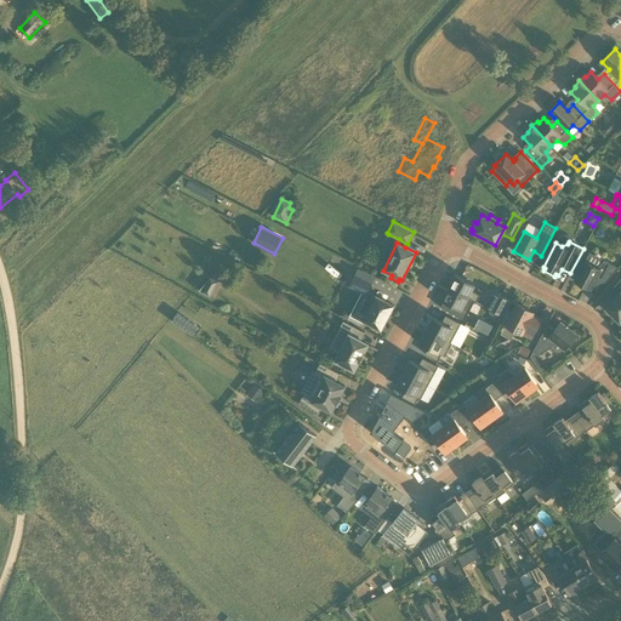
[(588,289),(591,290),(591,289),(597,278),(605,283),(619,268),(604,261),(598,267),(585,261),(574,281),(585,288),(588,289)]
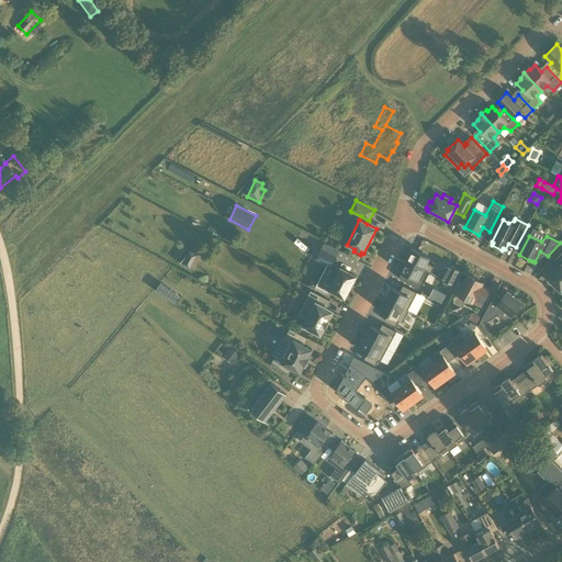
[(322,248),(316,259),(327,265),(332,267),(333,265),(337,257),(322,248)]
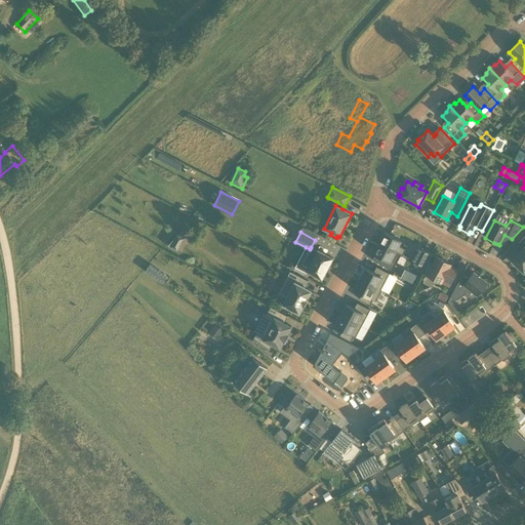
[(406,250),(399,246),(401,241),(385,232),(379,243),(401,254),(403,255),(406,250)]
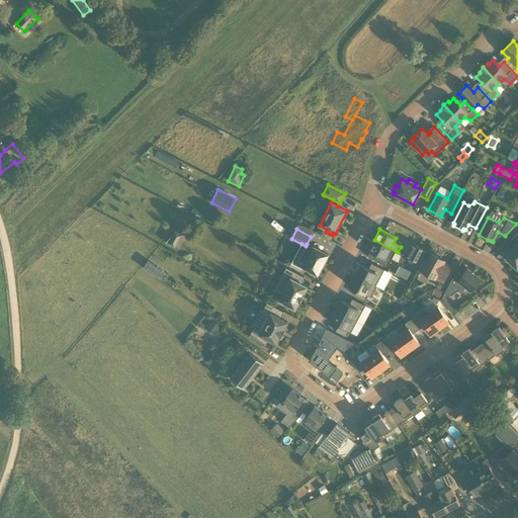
[(170,238),(166,243),(169,244),(175,247),(178,242),(172,239),(170,238)]
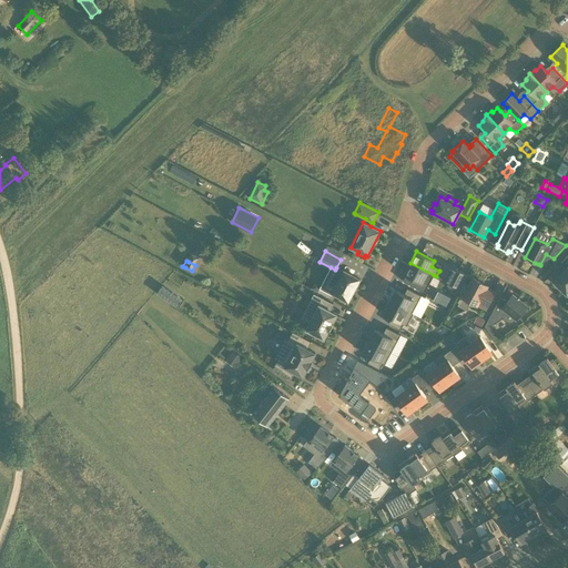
[(406,275),(403,282),(424,293),(434,275),(411,263),(404,274),(406,275)]
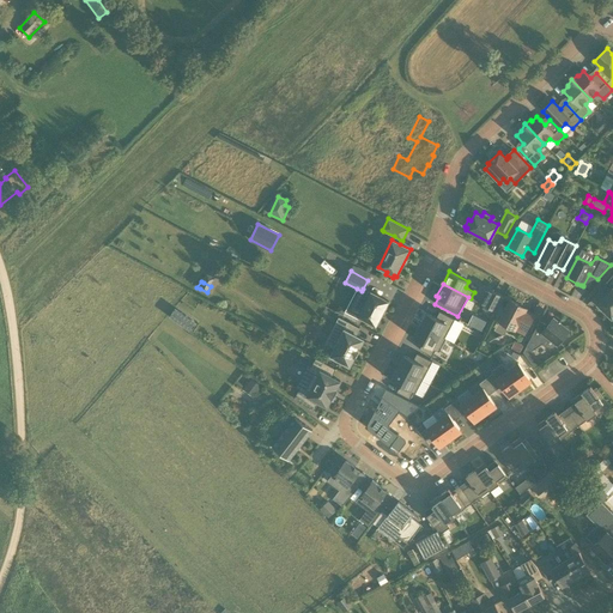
[(357,289),(345,311),(358,319),(359,316),(365,320),(375,325),(376,326),(377,323),(381,315),(382,315),(383,311),(388,303),(389,302),(387,301),(372,293),(374,293),(371,292),(369,291),(363,289),(362,291),(357,289)]
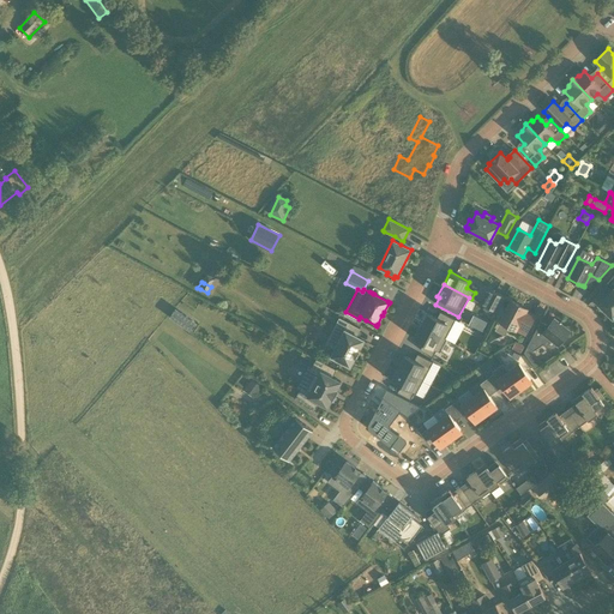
[(613,289),(600,305),(613,318),(613,317),(613,289)]
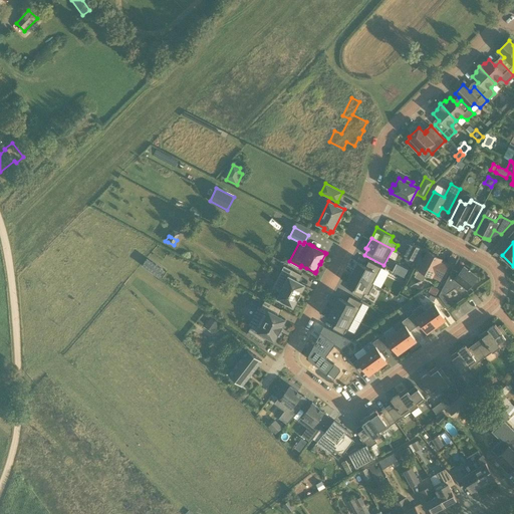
[(410,243),(404,255),(416,262),(422,249),(410,243)]
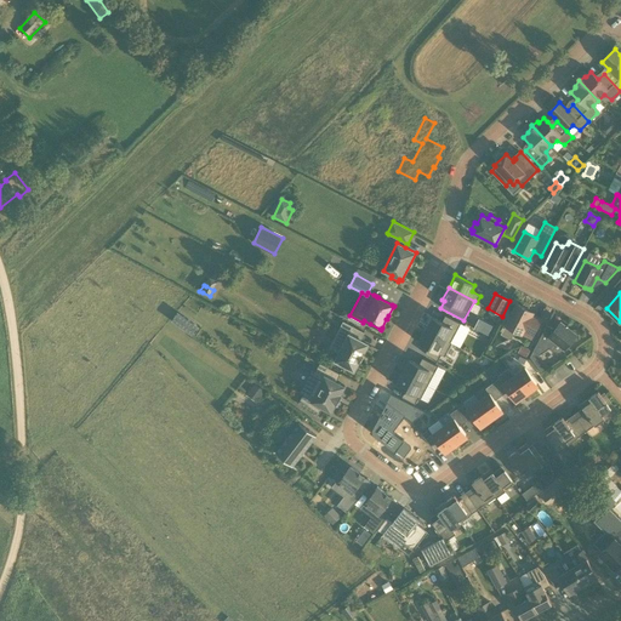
[(517,305),(505,326),(519,334),(522,335),(524,331),(533,336),(541,320),(533,315),(534,313),(517,305)]
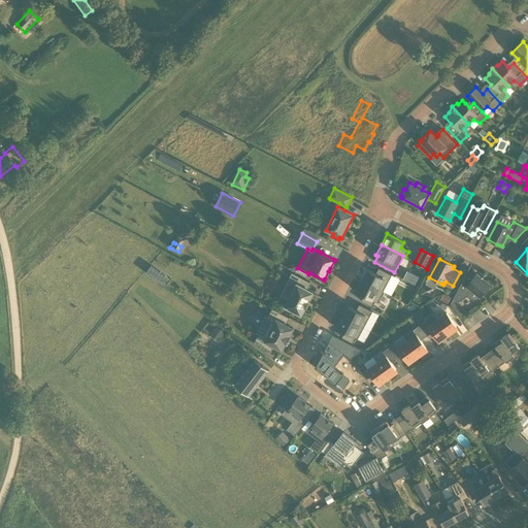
[(378,268),(375,274),(367,269),(362,281),(383,292),(392,275),(378,268)]
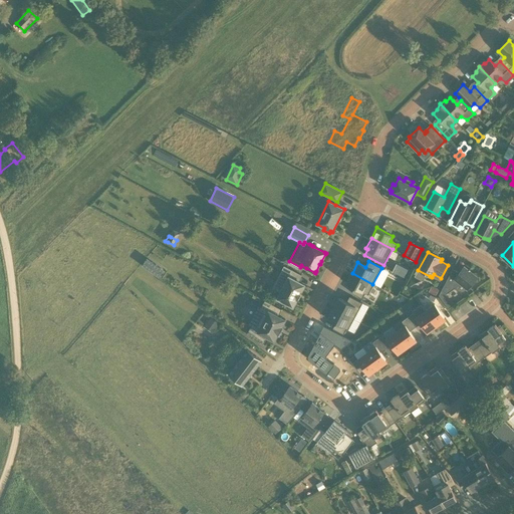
[(154,263),(149,270),(155,274),(160,267),(154,263)]
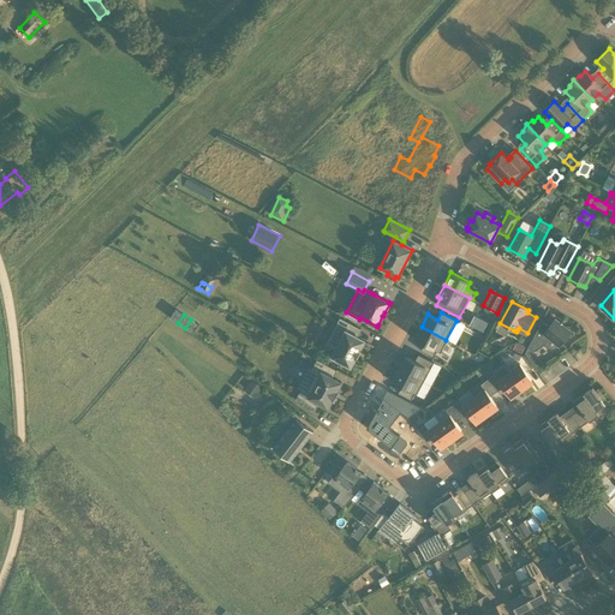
[(340,318),(330,335),(332,336),(342,341),(336,351),(333,357),(338,359),(336,362),(345,366),(346,364),(351,366),(354,358),(356,359),(357,357),(360,352),(359,352),(360,350),(360,348),(364,341),(357,338),(360,329),(340,318)]
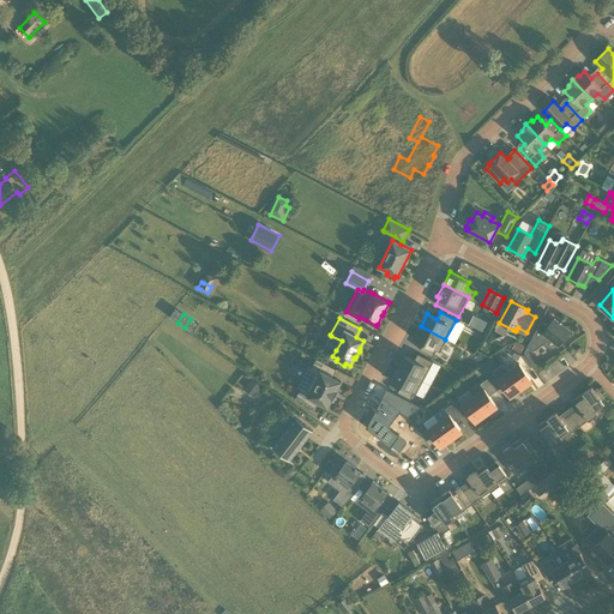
[(449,337),(456,342),(467,324),(458,319),(449,337)]
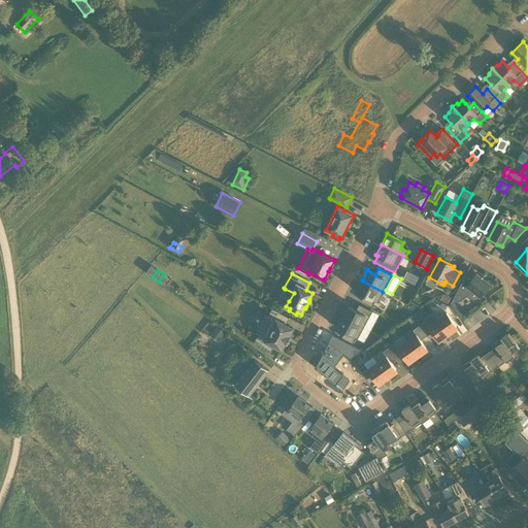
[(465,276),(454,299),(459,302),(470,294),(469,292),(470,290),(480,298),(487,290),(490,289),(490,286),(490,285),(490,281),(486,281),(476,274),(471,281),(465,276)]
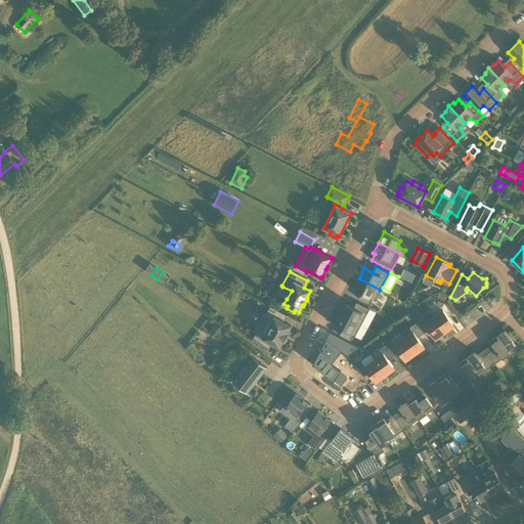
[(381,290),(380,290),(359,278),(353,290),(361,294),(358,299),(369,305),(373,299),(376,301),(381,290)]
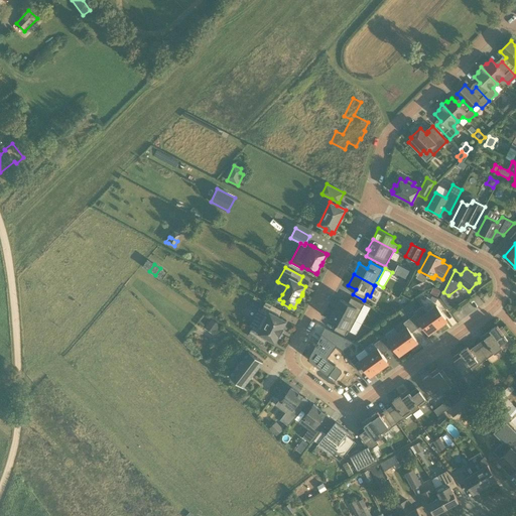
[(433,287),(430,293),(437,297),(440,291),(433,287)]
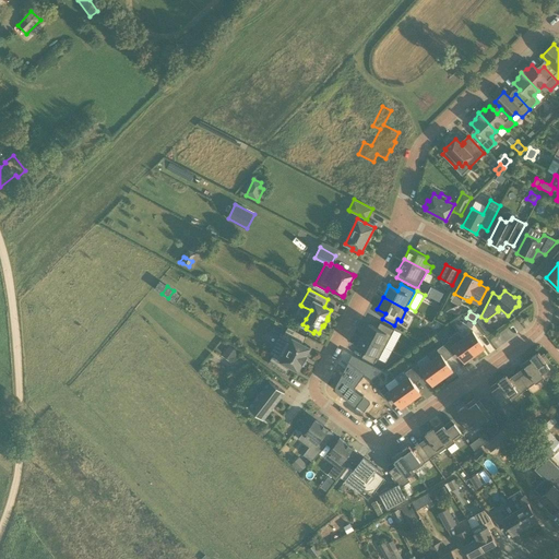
[(485,321),(479,324),(488,335),(492,331),(485,321)]
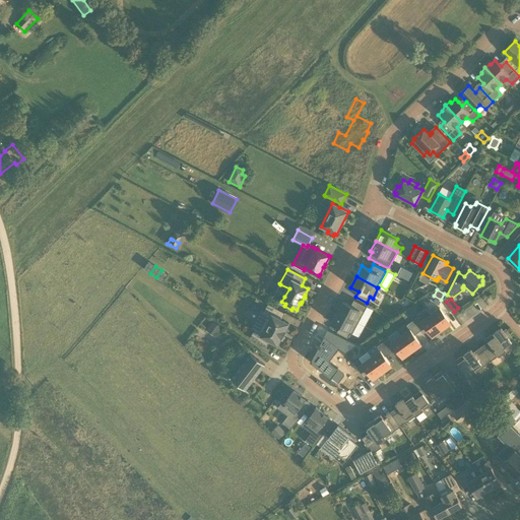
[(353,301),(350,306),(343,302),(337,312),(358,323),(367,307),(353,301)]
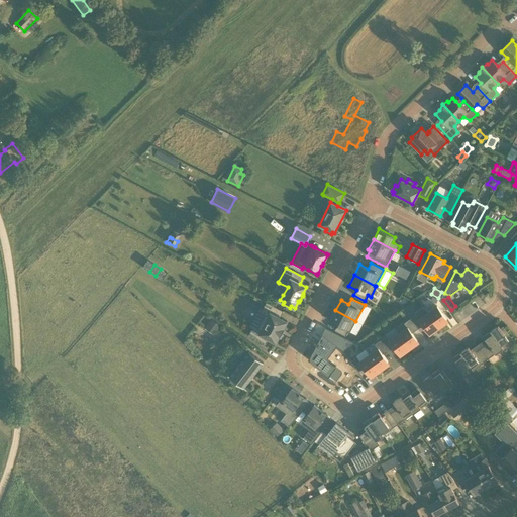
[(253,326),(248,335),(265,346),(269,339),(276,342),(280,335),(281,336),(285,329),(284,328),(287,321),(280,318),(284,311),(267,302),(261,313),(269,317),(262,329),(253,326)]
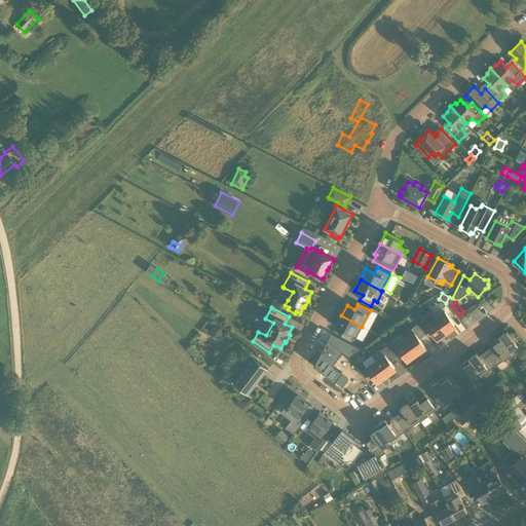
[(424,317),(428,323),(437,316),(433,310),(424,317)]
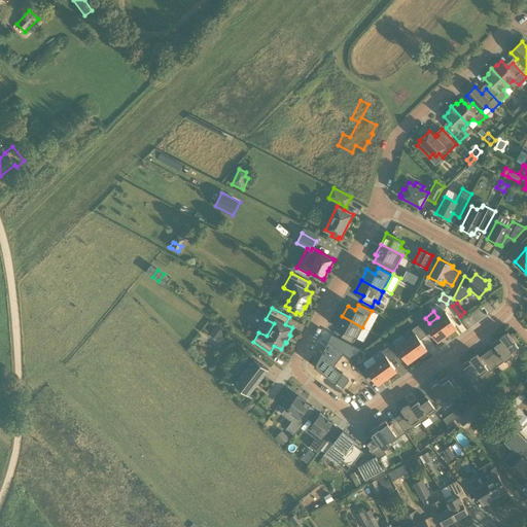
[(446,312),(436,319),(448,335),(457,327),(446,312)]
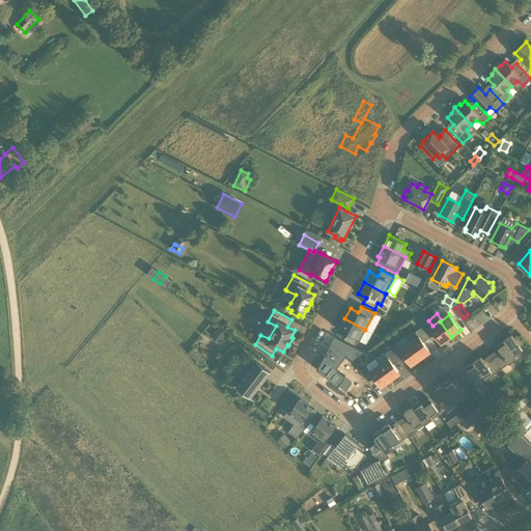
[(344,318),(339,330),(346,334),(344,339),(355,345),(358,340),(360,341),(365,330),(344,318)]
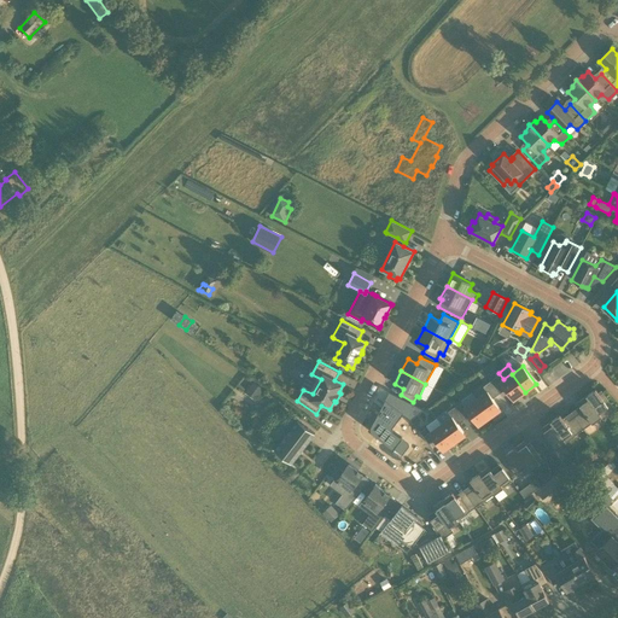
[(497,377),(490,382),(499,395),(506,390),(513,400),(525,392),(512,374),(501,382),(497,377)]
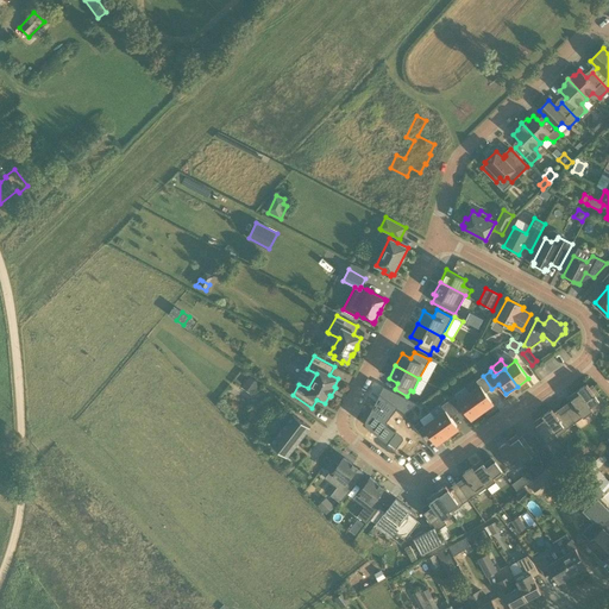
[(477,381),(481,385),(470,394),(482,412),(493,403),(485,393),(491,389),(483,376),(477,381)]
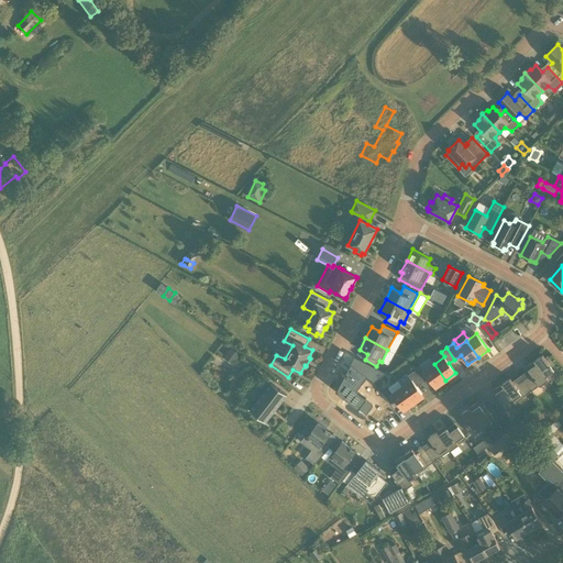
[(231,349),(223,357),(232,364),(240,355),(231,349)]
